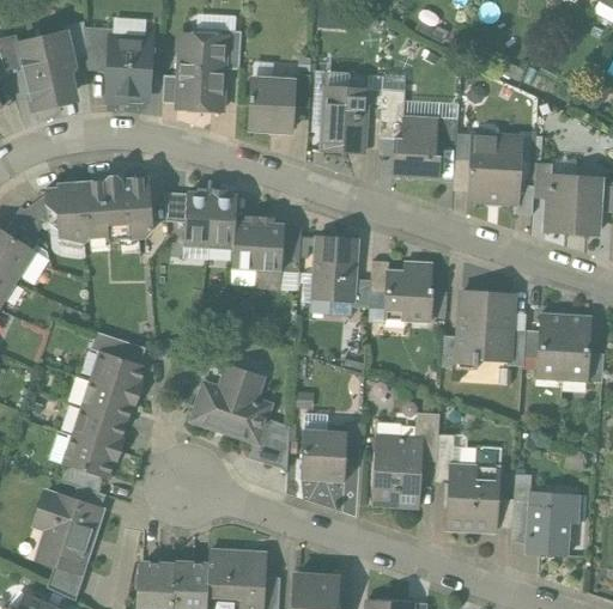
[(594,0),(601,4),(596,14),(604,17),(611,0),(594,0)]
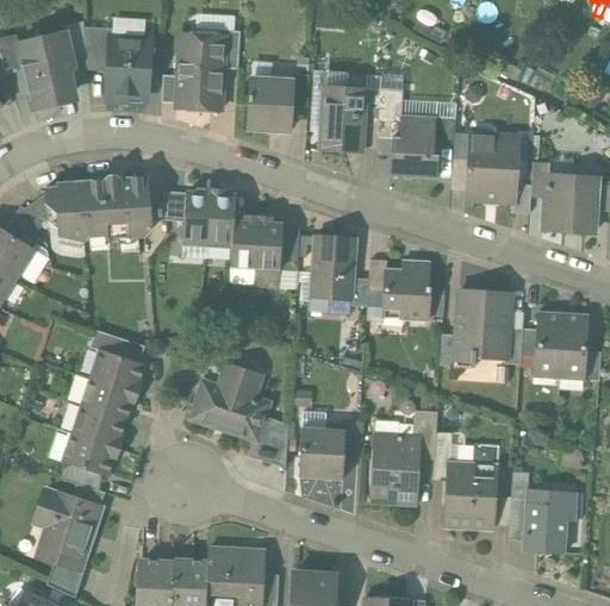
[(609,24),(609,0),(608,0),(601,17),(597,23),(608,27),(609,24)]
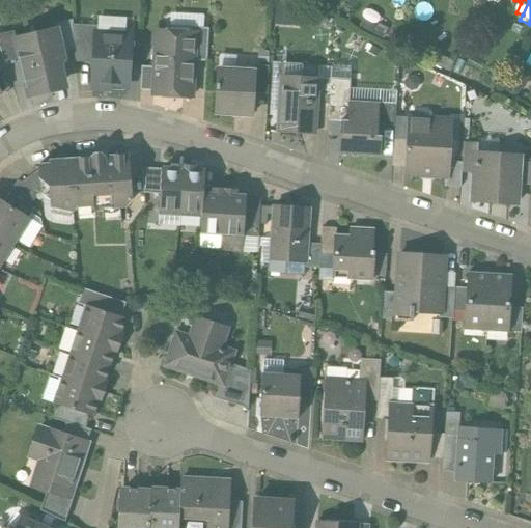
[(58,28),(63,49),(74,46),(73,22),(72,18),(56,22),(57,28),(58,28)]
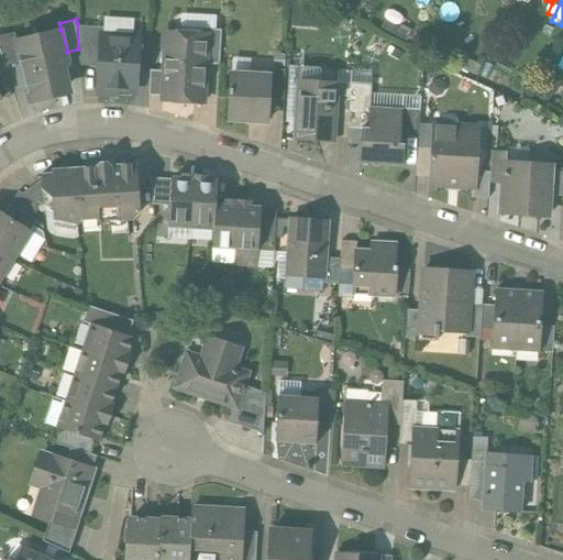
[(77,23),(78,48),(80,62),(99,63),(101,33),(103,33),(103,24),(77,23)]
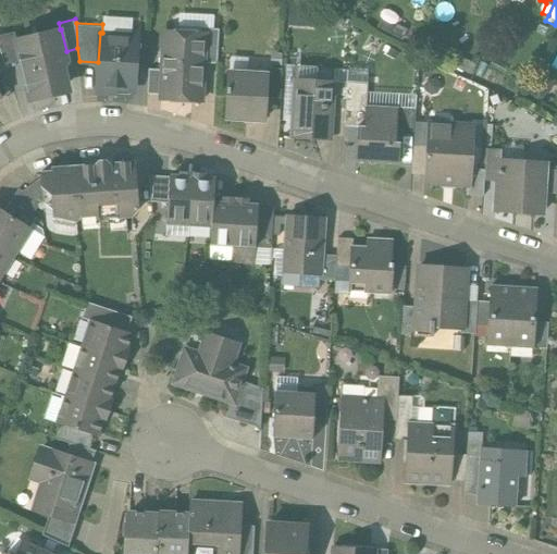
[(200,26),(199,34),(206,34),(203,62),(217,62),(219,27),(200,26)]
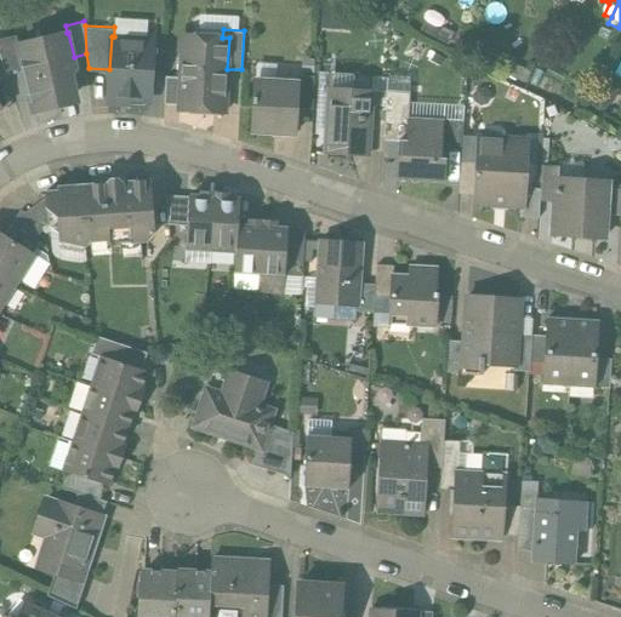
[(0,36),(0,56),(5,70),(23,67),(18,49),(21,49),(17,33),(0,36)]
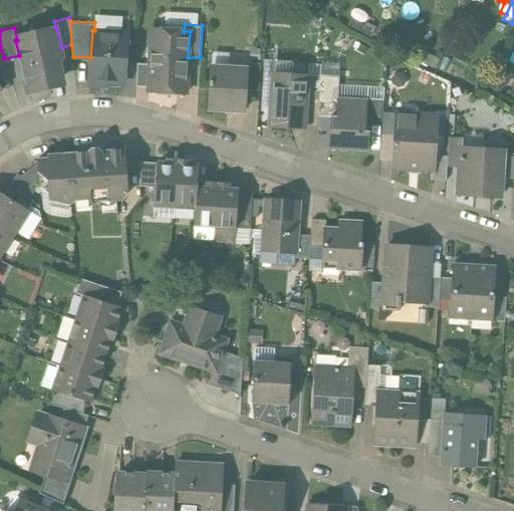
[(61,47),(56,27),(55,27),(36,31),(34,35),(17,40),(15,40),(19,55),(28,90),(48,85),(47,79),(62,75),(56,48),(61,47)]
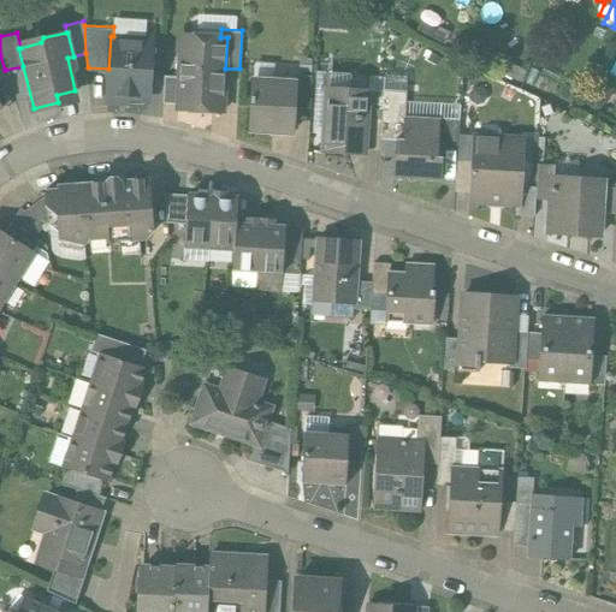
[(178,49),(181,52),(179,76),(177,102),(177,107),(223,111),(225,69),(227,37),(220,37),(196,36),(196,34),(185,34),(181,35),(178,39),(178,49)]
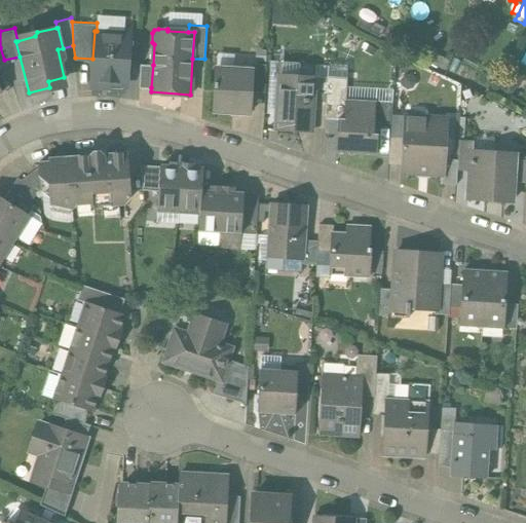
[(97,31),(95,31),(92,59),(91,80),(126,82),(129,33),(97,31)]
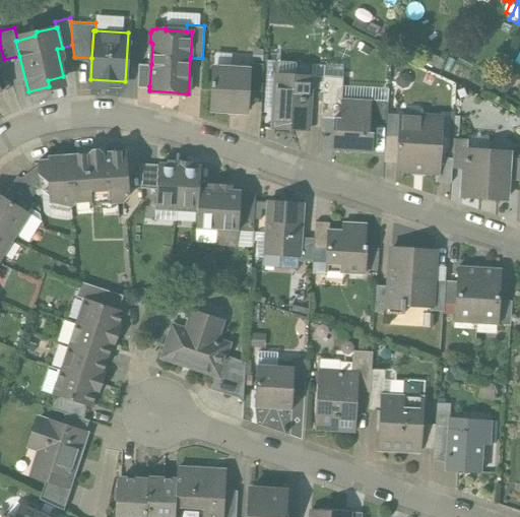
[(247,61),(247,68),(249,68),(248,89),(261,90),(263,62),(247,61)]
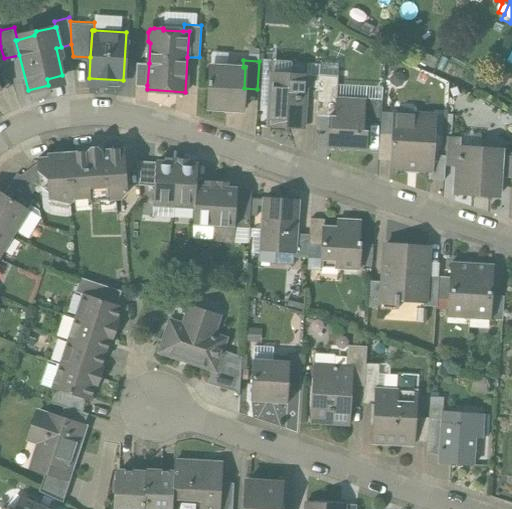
[(147,85),(149,63),(136,62),(135,85),(147,85)]
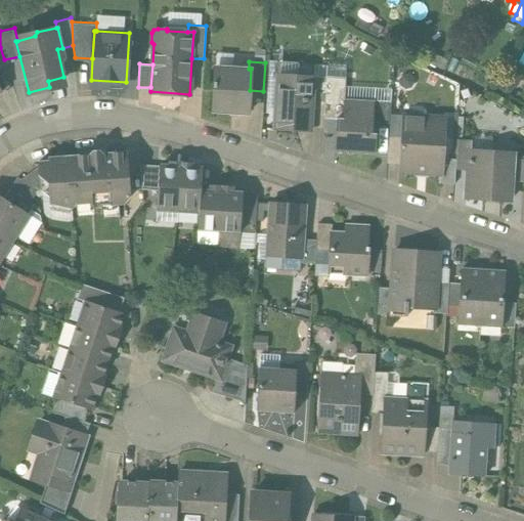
[(249,69),(216,67),(216,81),(213,81),(213,88),(215,88),(214,111),(249,112),(250,90),(251,69),(249,69)]
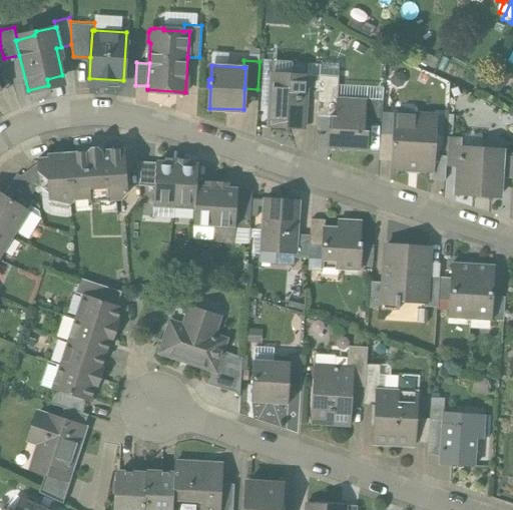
[(308,74),(277,73),(276,85),(272,84),(269,125),(289,127),(290,122),(305,123),(308,74)]
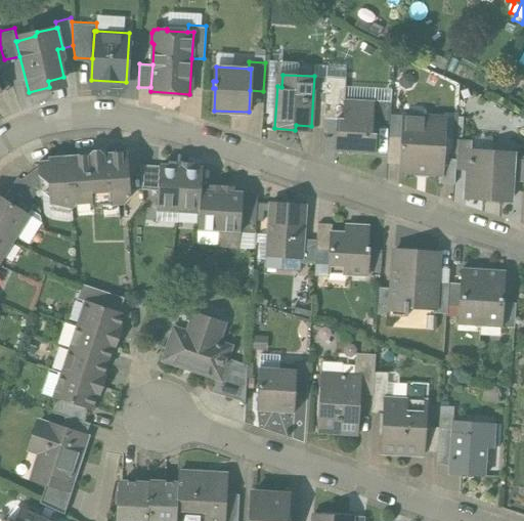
[(326,77),(314,76),(311,126),(323,127),(323,117),(325,84),(326,77)]
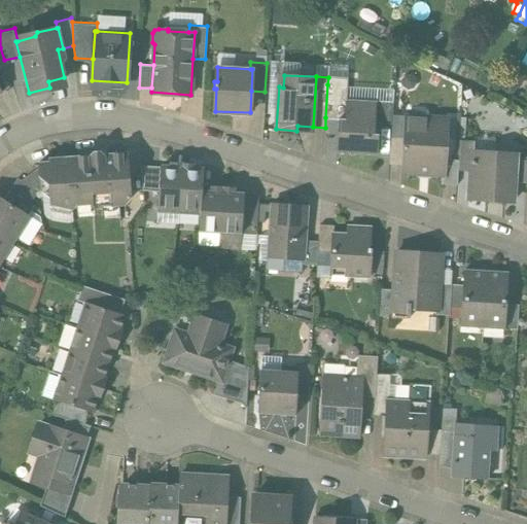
[(327,84),(325,117),(339,118),(339,115),(344,116),(345,98),(347,98),(347,85),(327,84)]
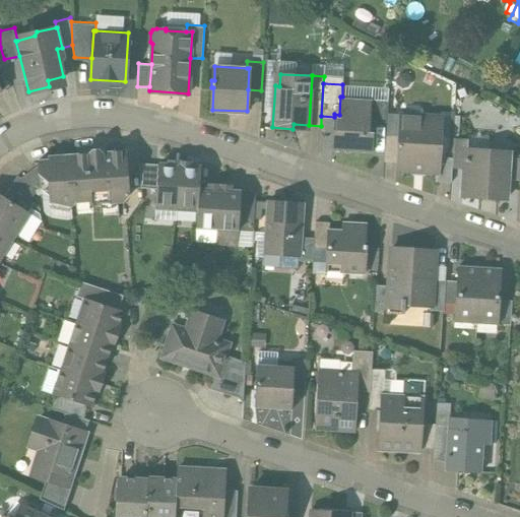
[(342,97),(340,97),(339,115),(334,114),(334,117),(332,149),(373,152),(375,133),(370,132),(372,99),(342,97)]
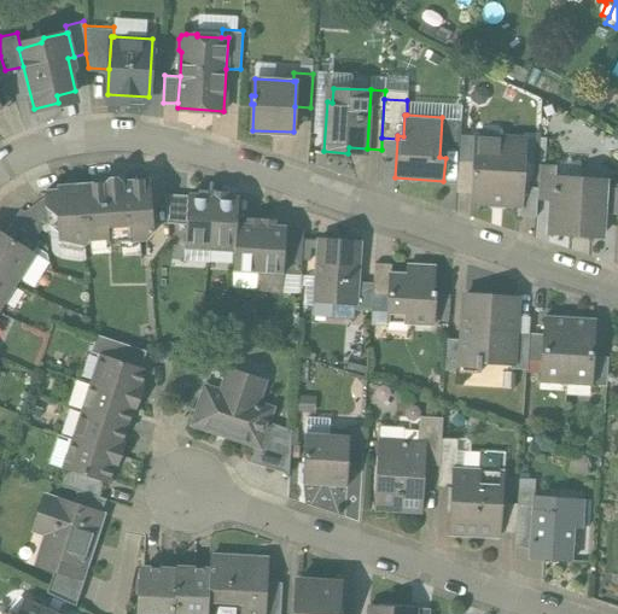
[(526,138),(473,134),(472,162),(471,191),(470,202),(520,204),(522,204),(523,186),(526,138)]
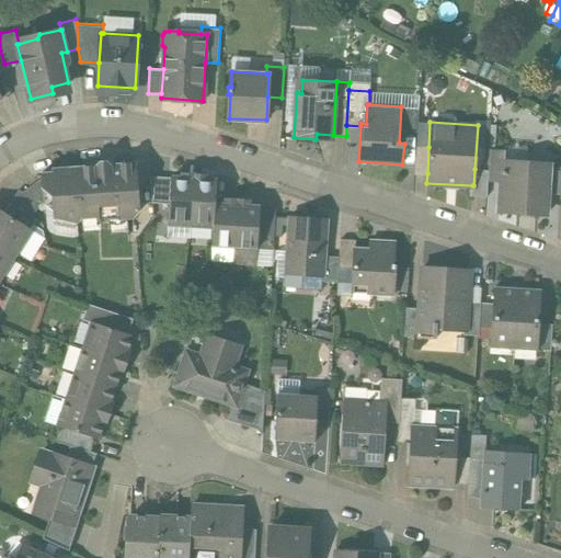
[(427,173),(428,147),(415,146),(414,173),(427,173)]
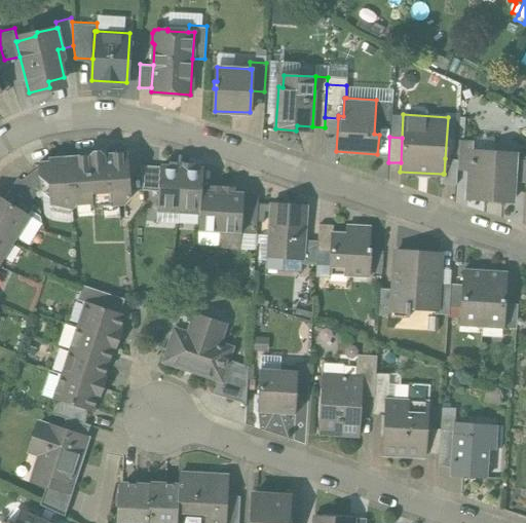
[(470,167),(471,150),(471,143),(458,142),(458,159),(457,166),(470,167)]
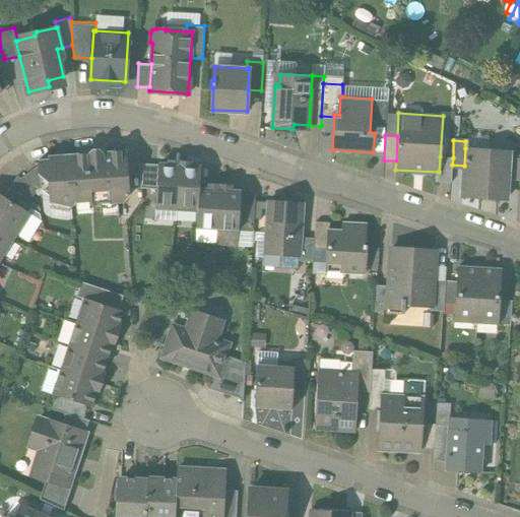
[(88,152),(73,153),(76,198),(74,201),(89,200),(89,202),(92,205),(96,205),(100,202),(123,201),(129,195),(126,149),(103,151),(98,147),(92,148),(88,152)]
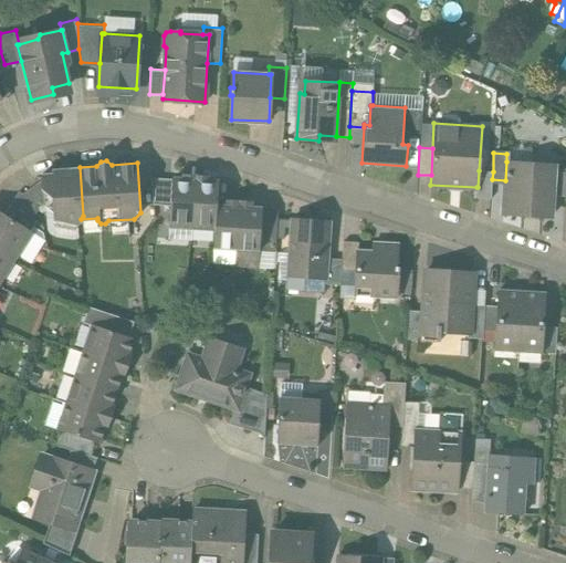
[(554,164),(506,162),(505,180),(504,209),(538,211),(538,216),(551,217),(554,164)]
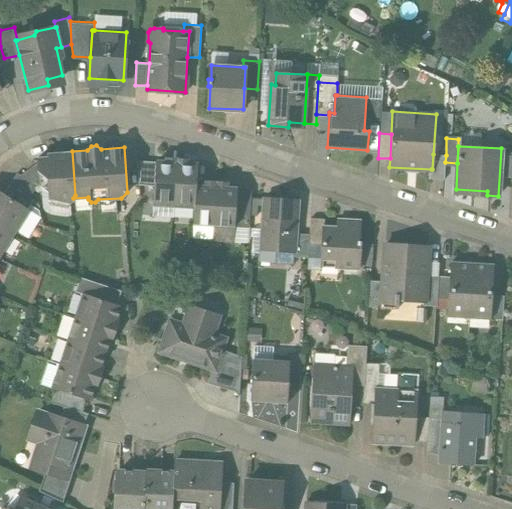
[(71,202),(73,198),(75,195),(72,151),(50,153),(46,157),(37,157),(37,162),(38,171),(48,179),(48,186),(49,198),(71,202)]
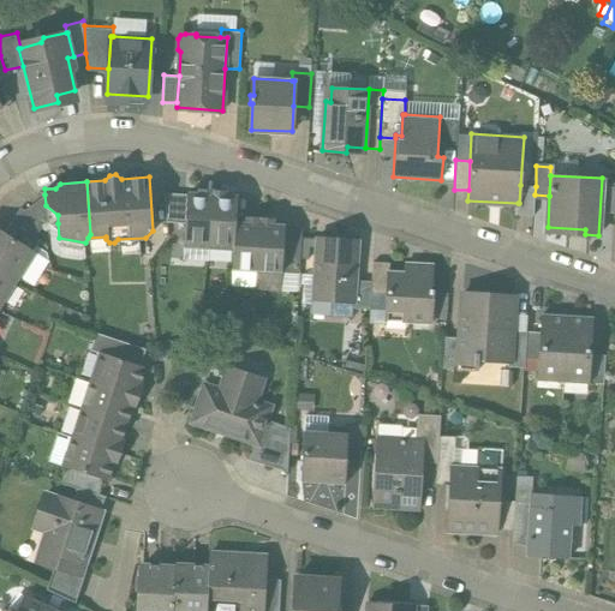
[(536,186),(520,185),(519,203),(518,203),(517,214),(533,215),(535,195),(536,186)]
